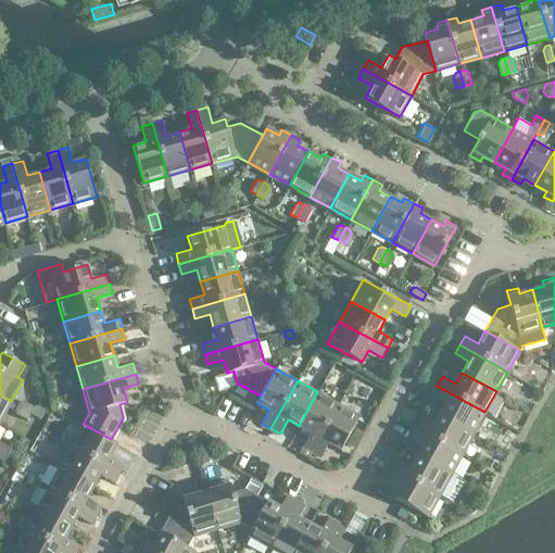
[(484,412),(437,386),(432,394),(445,402),(439,414),(474,432),(484,412)]
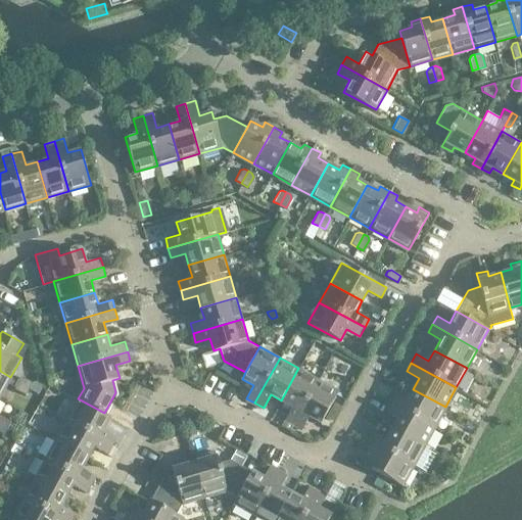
[(298,368),(281,400),(292,406),(285,419),(293,424),(318,378),(298,368)]
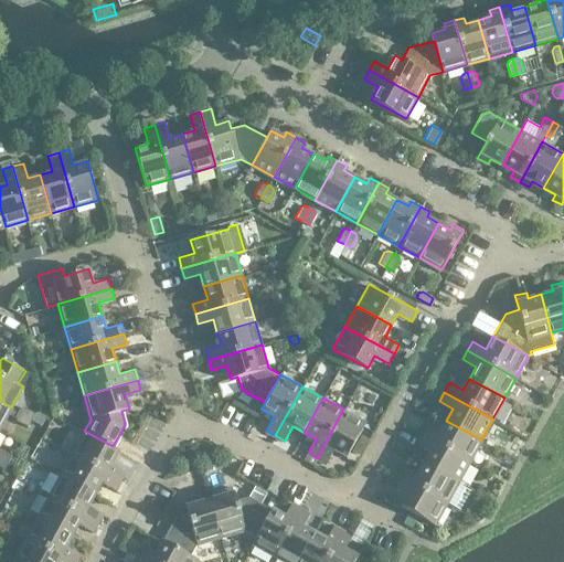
[(11,407),(0,401),(0,428),(8,413),(14,415),(16,420),(25,426),(30,417),(17,411),(17,412),(11,409),(11,407)]
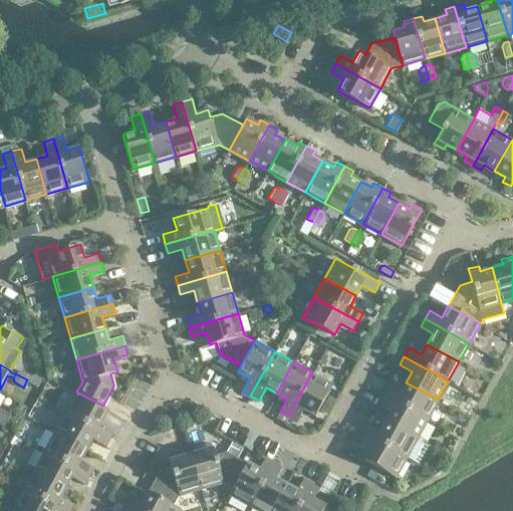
[(15,373),(27,379),(28,379),(27,381),(36,387),(41,377),(35,373),(30,375),(21,369),(17,370),(15,373)]
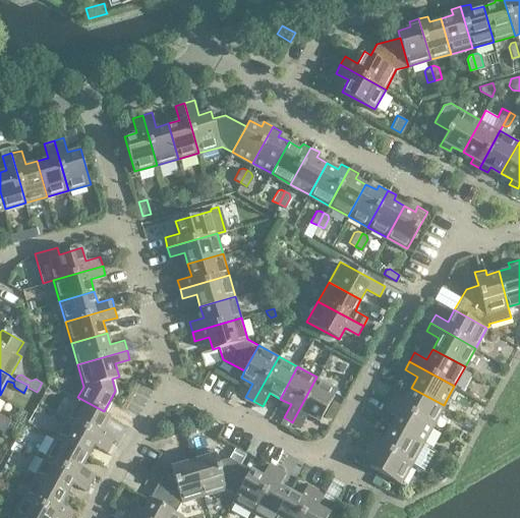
[(316,377),(292,422),(300,427),(307,414),(320,420),(337,388),(316,377)]
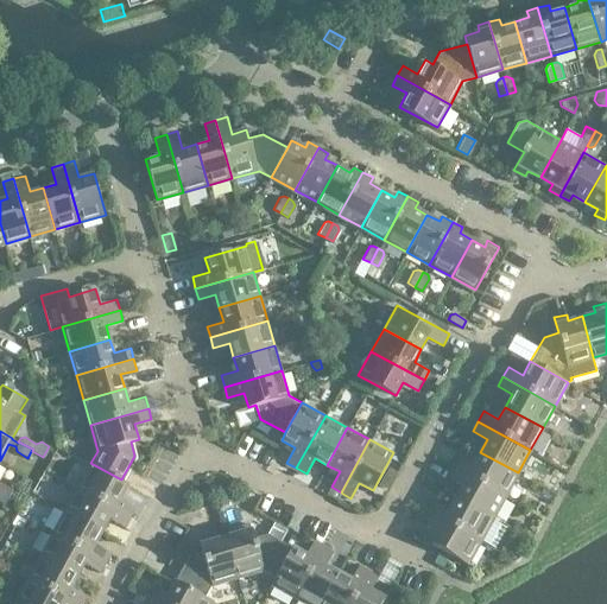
[(459,457),(453,466),(505,495),(518,472),(480,452),(474,465),(459,457)]
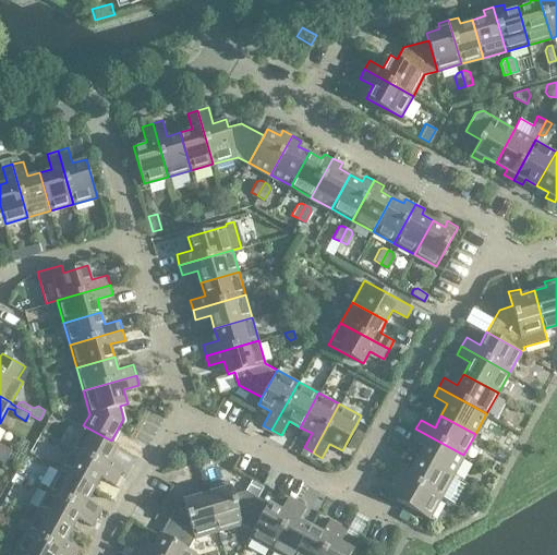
[(111,441),(83,425),(71,447),(119,473),(124,465),(111,457),(118,445),(111,441)]
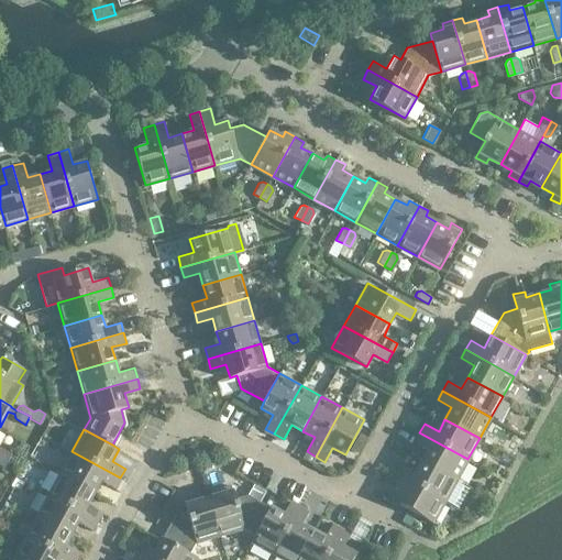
[(467,459),(419,432),(415,441),(428,449),(422,460),(456,480),(467,459)]
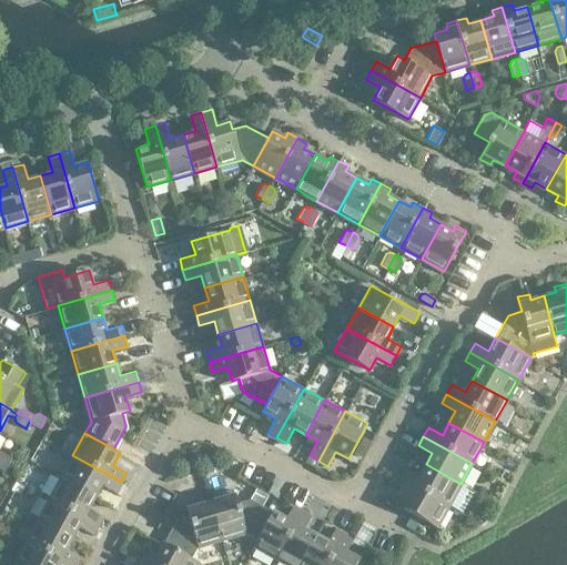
[(0,460),(7,464),(11,457),(0,451),(0,460)]
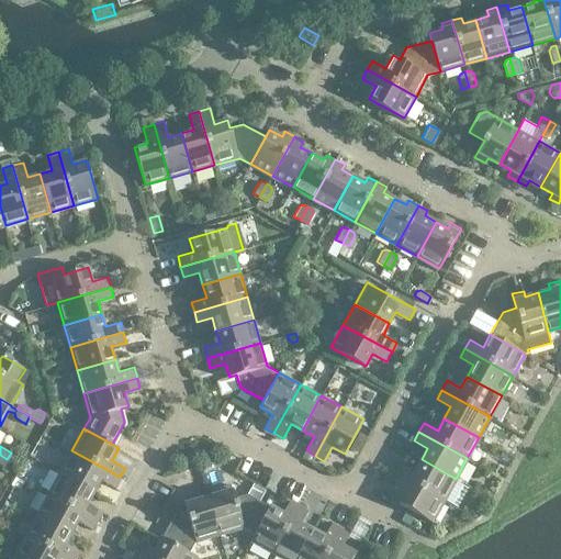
[(120,477),(71,450),(60,471),(94,490),(101,479),(115,487),(120,477)]
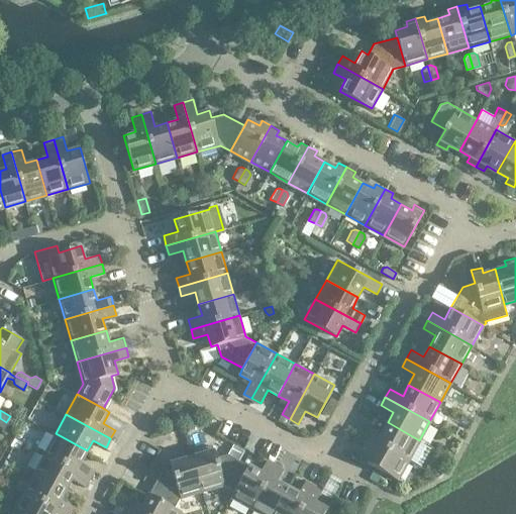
[(470,420),(461,416),(457,422),(467,426),(470,420)]
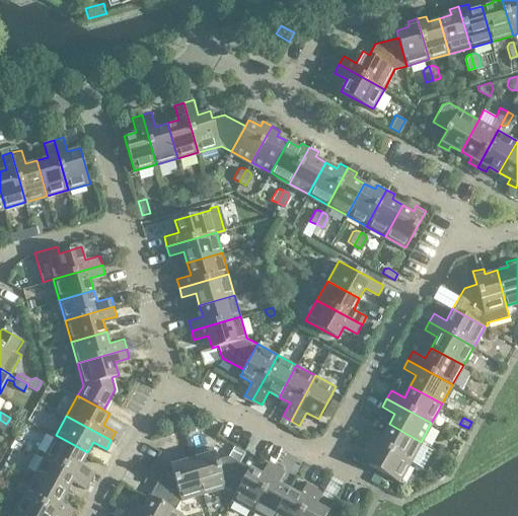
[(370,428),(366,436),(410,461),(421,442),(389,424),(383,435),(370,428)]
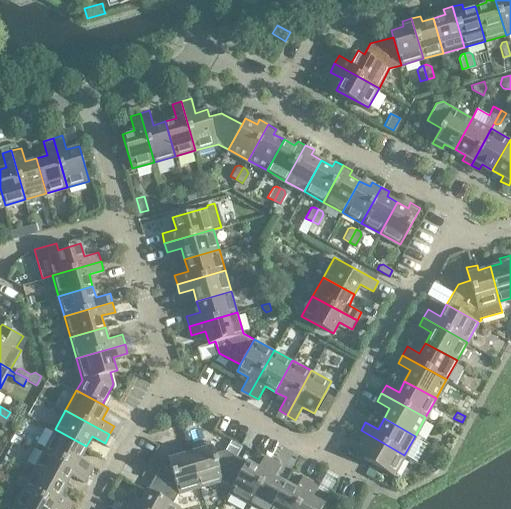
[(55,429),(44,448),(89,472),(93,464),(81,457),(86,446),(55,429)]
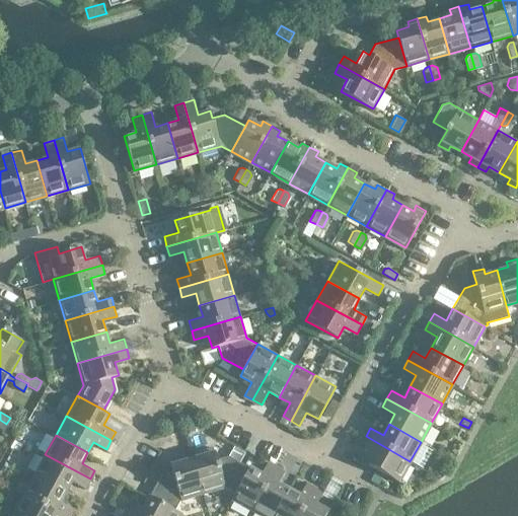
[(410,461),(366,436),(361,445),(373,452),(374,452),(367,463),(399,481),(410,461)]
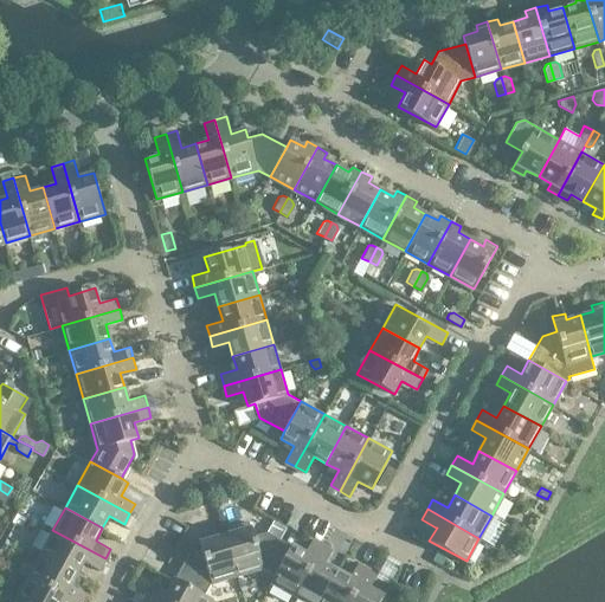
[(239,530),(225,533),(237,575),(263,567),(276,574),(291,544),(266,530),(253,535),(249,520),(237,524),(239,530)]
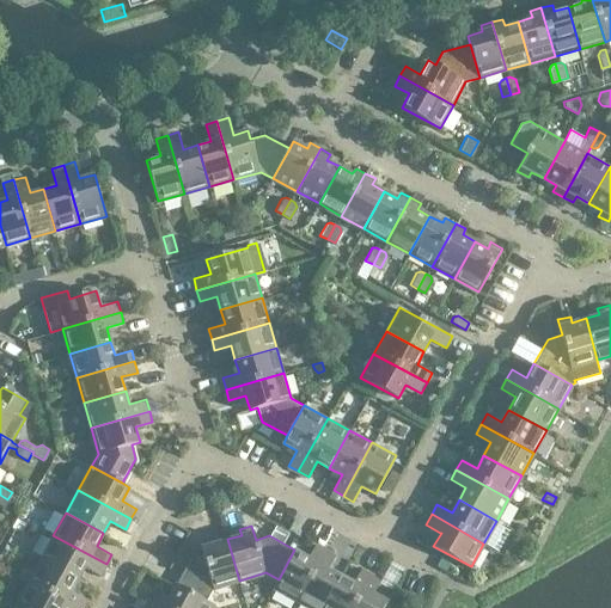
[(53,535),(41,558),(79,578),(86,566),(101,575),(107,564),(53,535)]
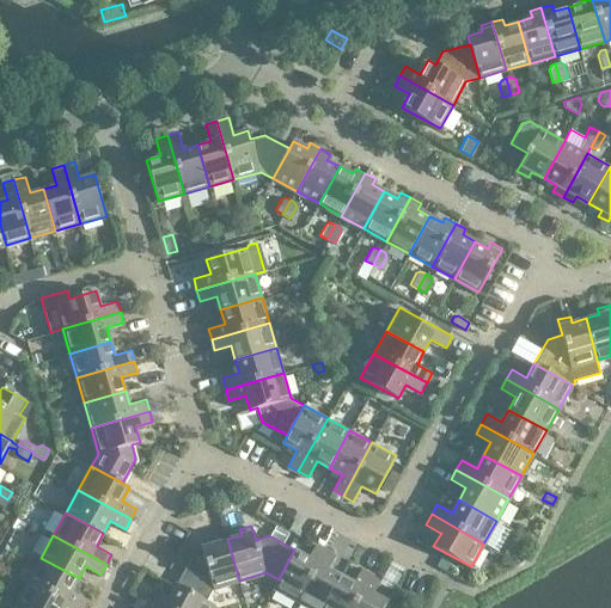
[(190,559),(176,584),(207,601),(214,588),(239,581),(227,539),(213,542),(212,536),(200,540),(203,554),(190,559)]
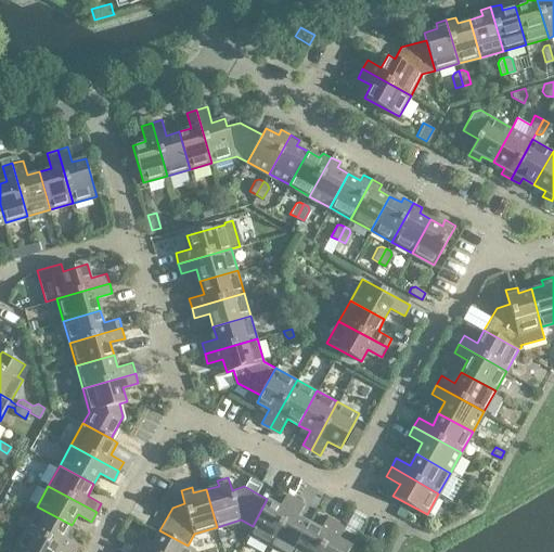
[(280,505),(267,499),(253,526),(248,534),(269,546),(296,497),(287,492),(280,505)]
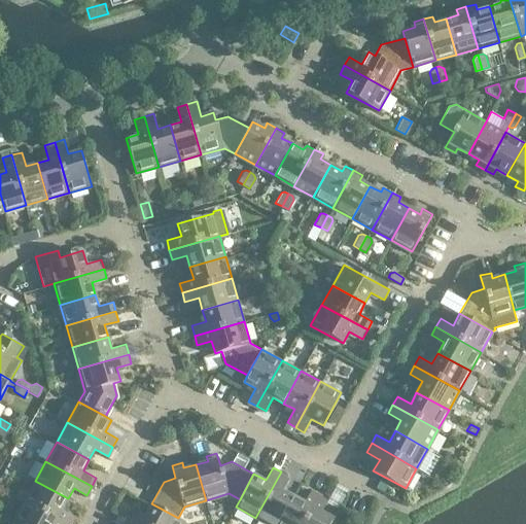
[(281,472),(255,518),(267,523),(277,523),(293,495),(282,490),(289,477),(281,472)]
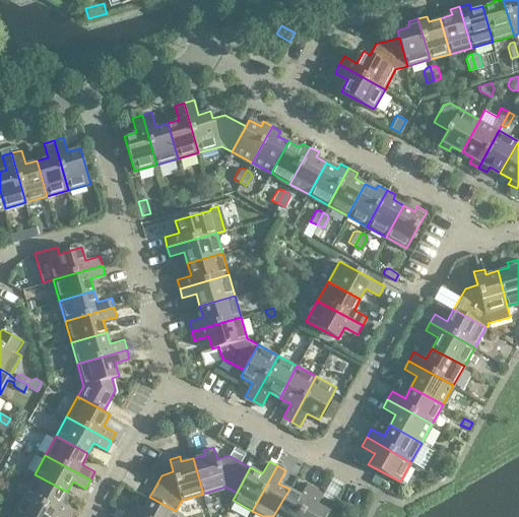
[(35,474),(24,494),(67,516),(69,516),(74,510),(61,503),(67,492),(35,474)]
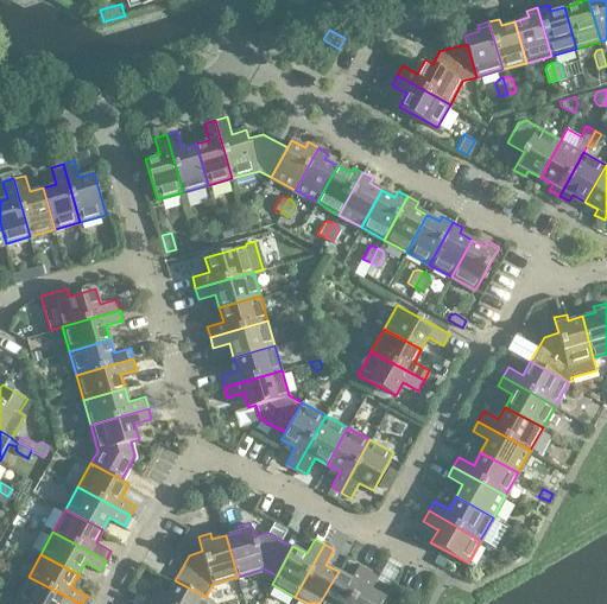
[(339,571),(320,603),(349,603),(370,568),(359,564),(351,578),(339,571)]
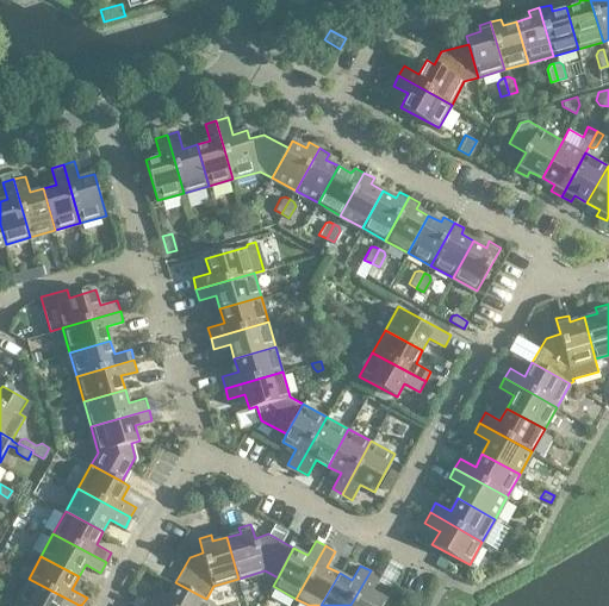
[(371,570),(350,605),(381,605),(386,599),(372,591),(380,576),(371,570)]
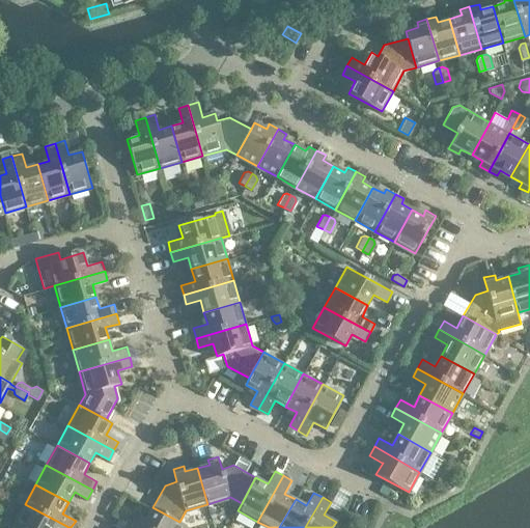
[(68,527),(25,504),(14,523),(22,527),(68,527)]
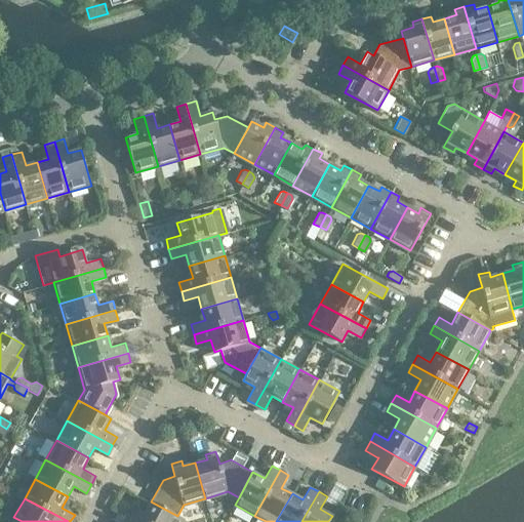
[(131,506),(126,515),(139,521),(182,521),(184,519),(177,516),(151,502),(145,513),(131,506)]
